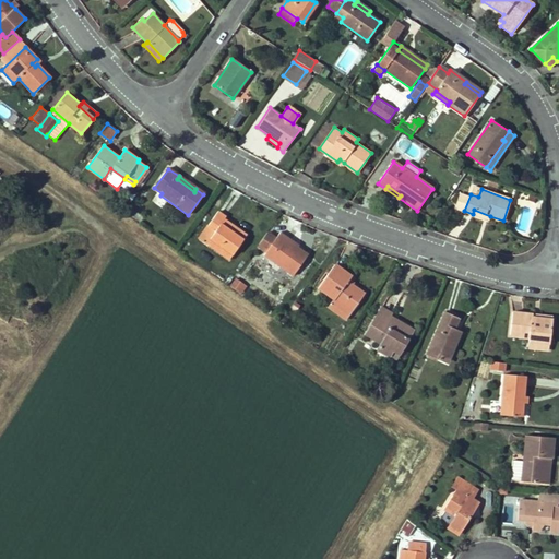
[(473,214),(488,219),(490,216),(474,210),(473,214)]
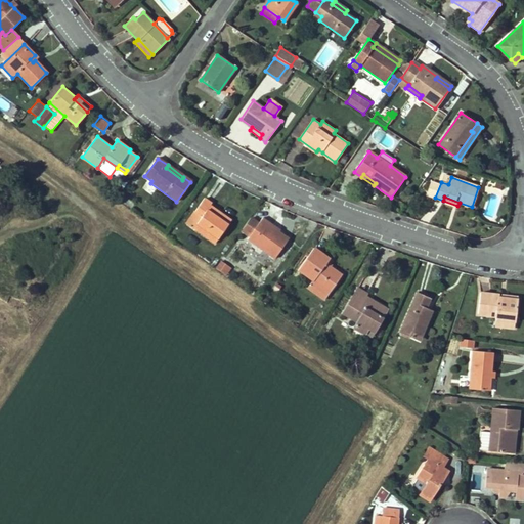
[(218,215),(209,209),(211,206),(212,203),(205,198),(193,212),(201,217),(193,227),(215,244),(231,220),(220,212),(218,215)]
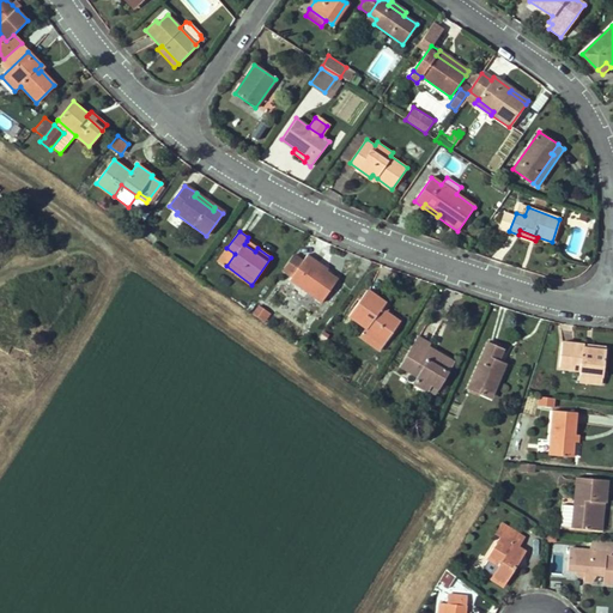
[(255,252),(258,248),(247,241),(244,244),(255,252)]
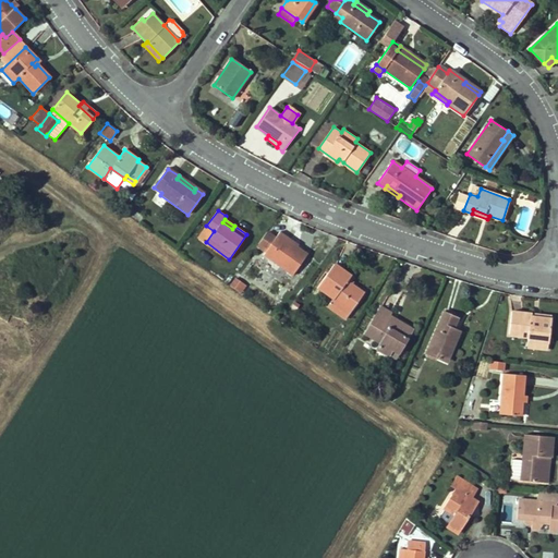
[(275,239),(266,233),(258,243),(259,244),(258,246),(265,252),(264,254),(292,276),(307,255),(298,247),(295,246),(294,247),(284,241),(287,237),(279,232),(275,239)]
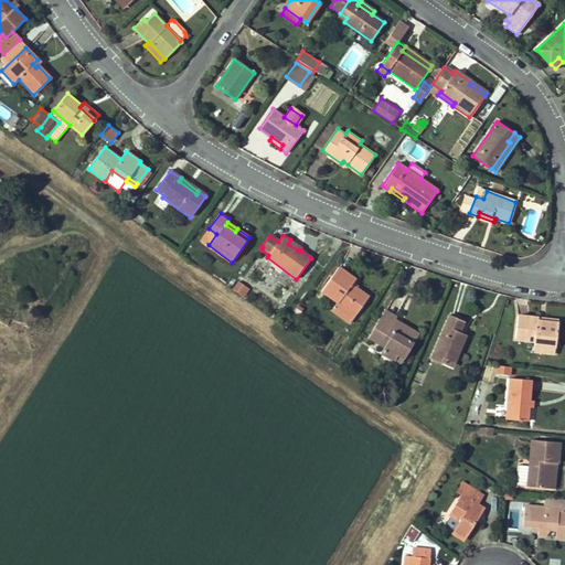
[(299,249),(301,251),(302,248),(290,240),(288,244),(298,251),(299,249)]
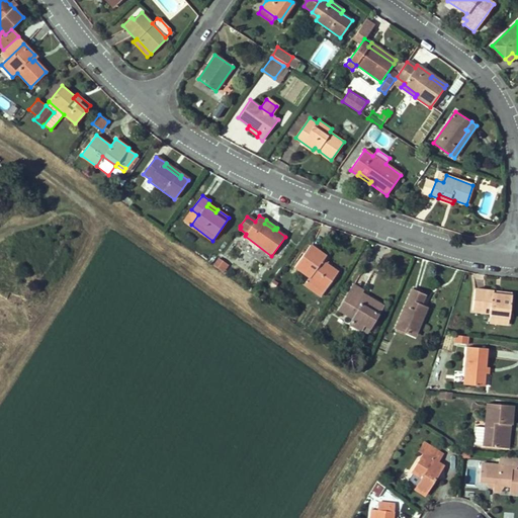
[(309,277),(326,289),(337,272),(322,261),(325,257),(310,246),(294,267),(309,277)]
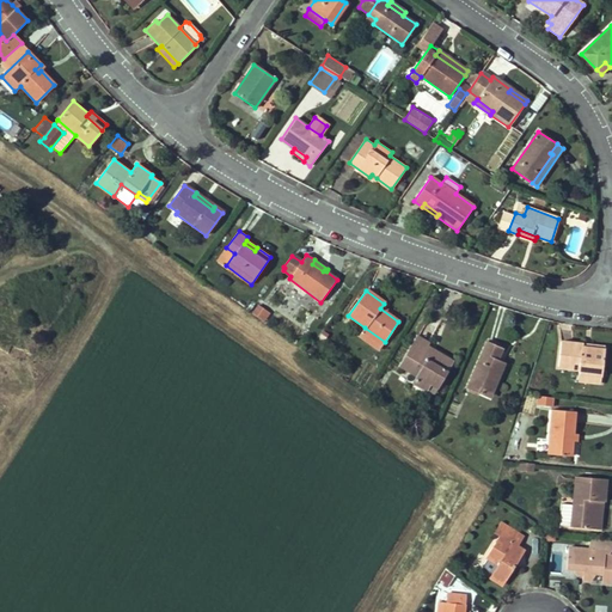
[(251,313),(264,323),(271,313),(257,304),(251,313)]
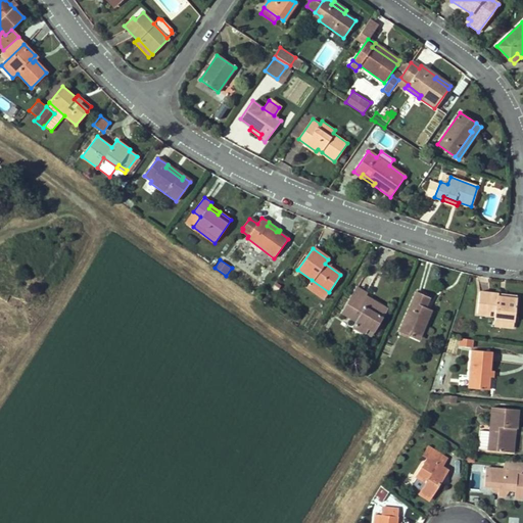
[(329,292),(312,280),(310,283),(327,295),(329,292)]
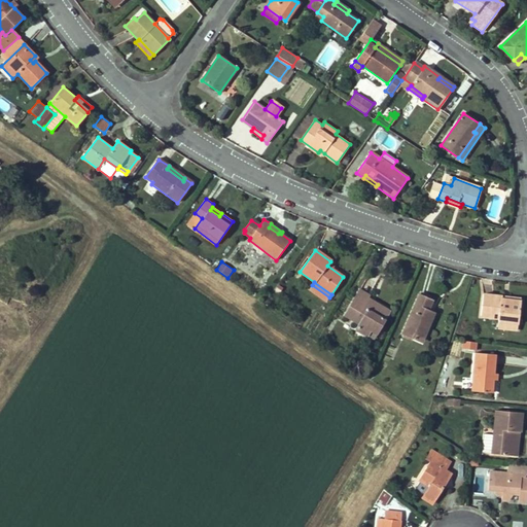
[(357,293),(366,299),(369,295),(359,290),(357,293)]
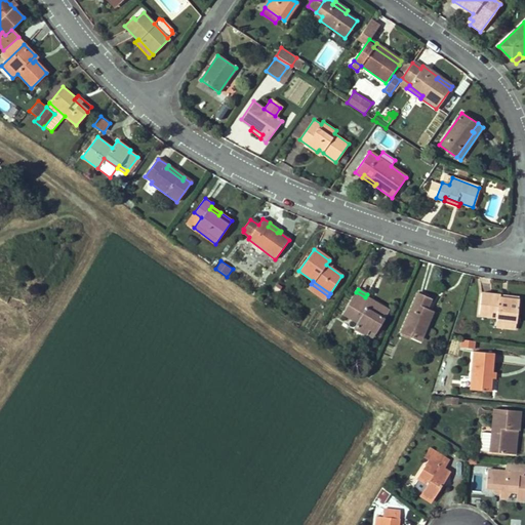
[(384,309),(375,304),(365,297),(356,292),(344,314),(358,322),(355,327),(366,333),(368,328),(374,332),(384,318),(379,316),(384,309)]
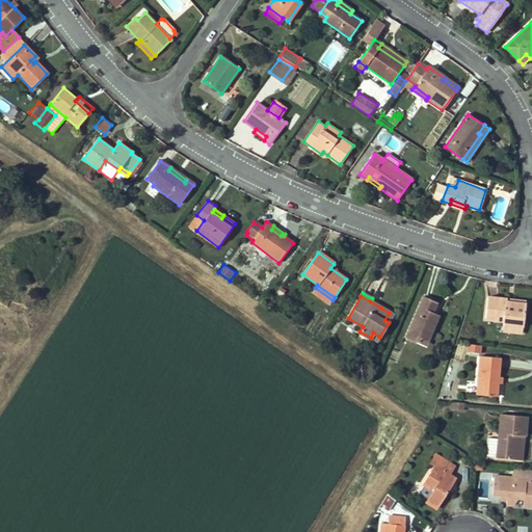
[(418,337),(416,340),(426,345),(433,327),(428,324),(434,313),(432,312),(435,302),(430,300),(431,299),(425,296),(424,297),(423,297),(407,333),(418,337)]
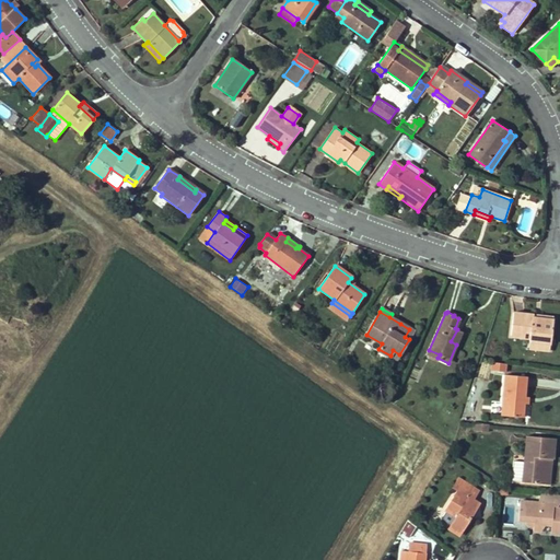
[(552,321),(533,318),(533,315),(513,313),(510,336),(529,339),(528,348),(548,351),(552,321)]
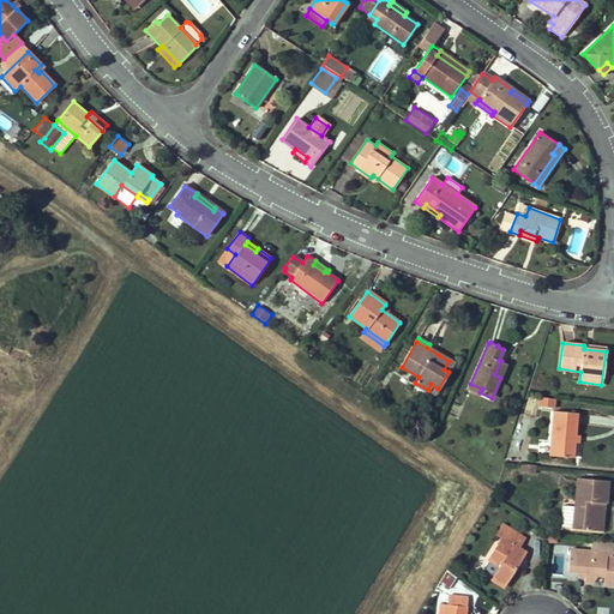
[(494,374),(500,378),(506,363),(501,361),(494,374)]
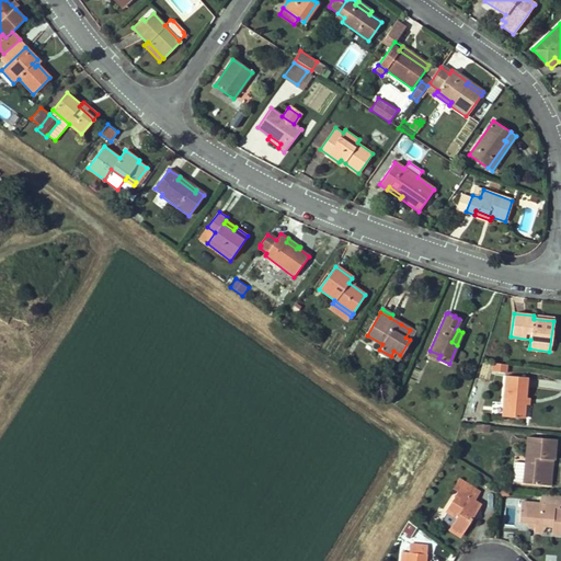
[(393,351),(391,356),(398,361),(400,355),(393,351)]
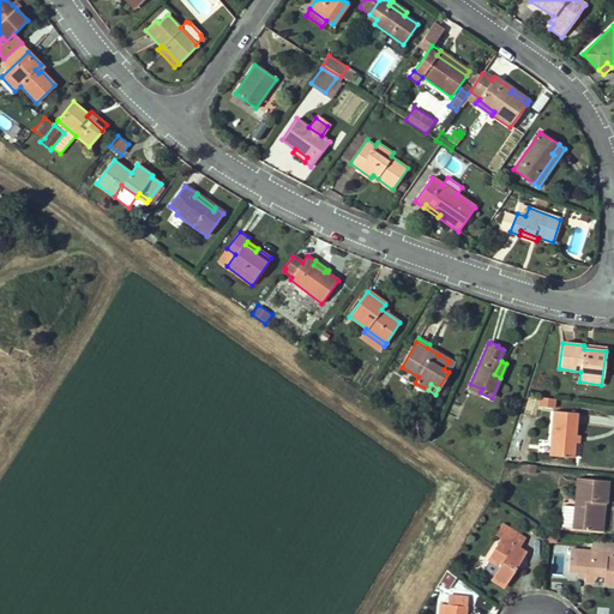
[(482,389),(470,384),(468,389),(479,395),(480,392),(482,389)]
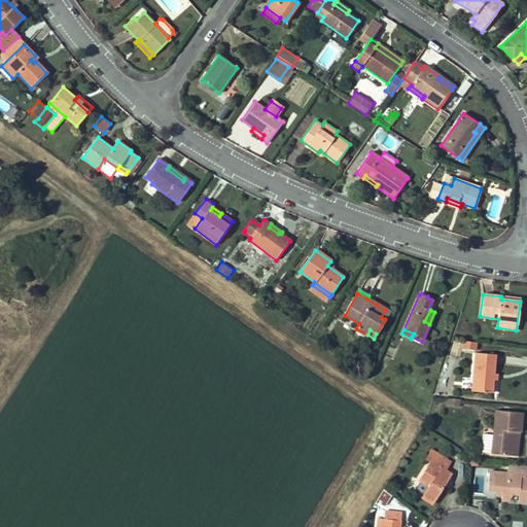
[(475,350),(476,343),(463,341),(462,349),(475,350)]
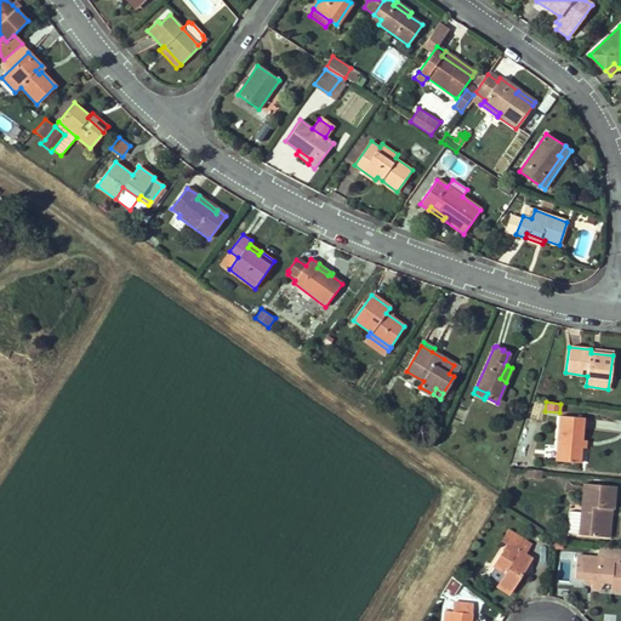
[(580,463),(581,448),(581,439),(584,419),(559,416),(556,461),(580,463)]
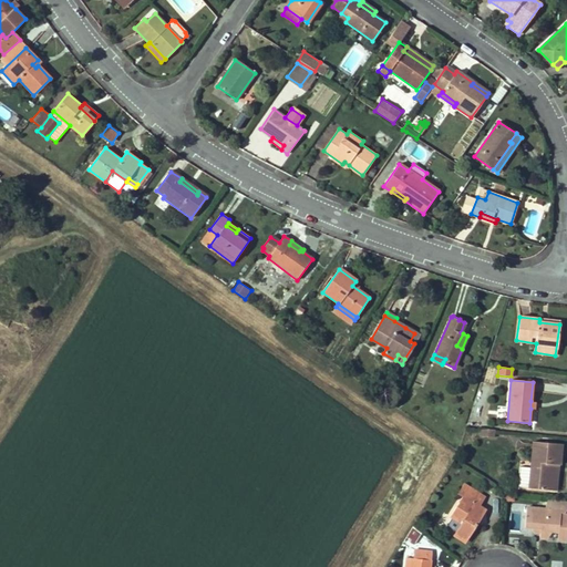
[(494,437),(494,430),(480,428),(478,436),(494,437)]
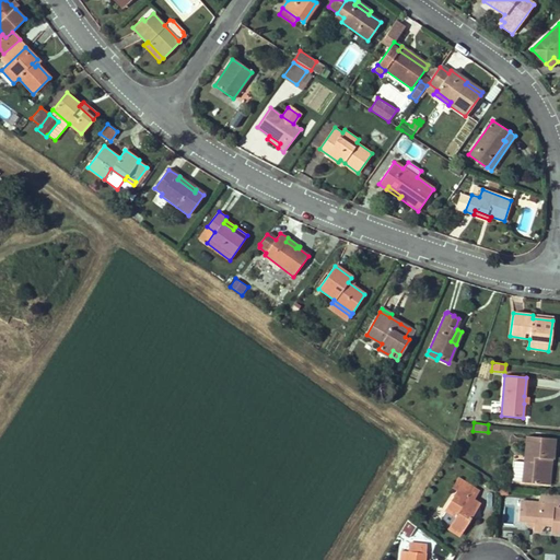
[(548,457),(553,457),(556,438),(526,435),(524,461),(513,459),(512,478),(523,479),(522,481),(546,483),(548,457)]
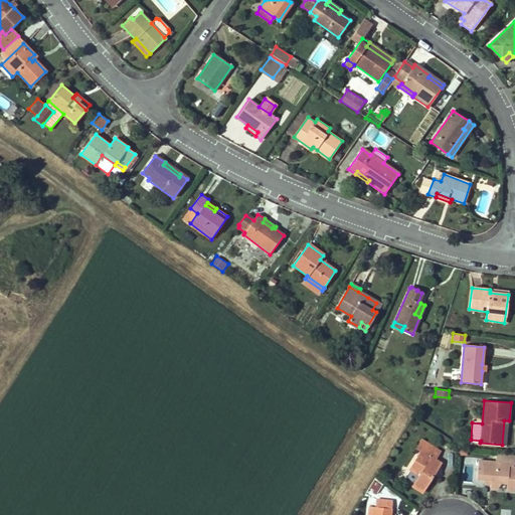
[(415,483),(425,490),(442,464),(437,460),(442,452),(422,440),(416,449),(420,452),(409,470),(419,476),(415,483)]
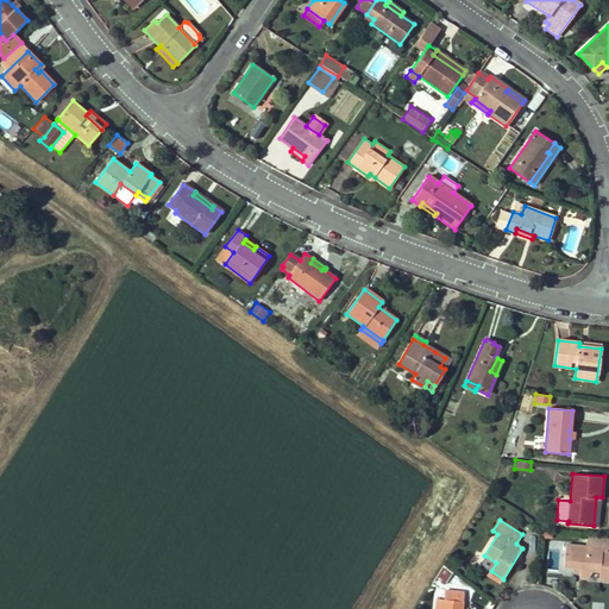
[(602,550),(603,548),(607,548),(608,537),(588,535),(586,547),(565,545),(563,566),(579,569),(578,577),(586,578),(591,571),(598,571),(598,579),(608,581),(608,571),(608,564),(600,563),(602,550)]
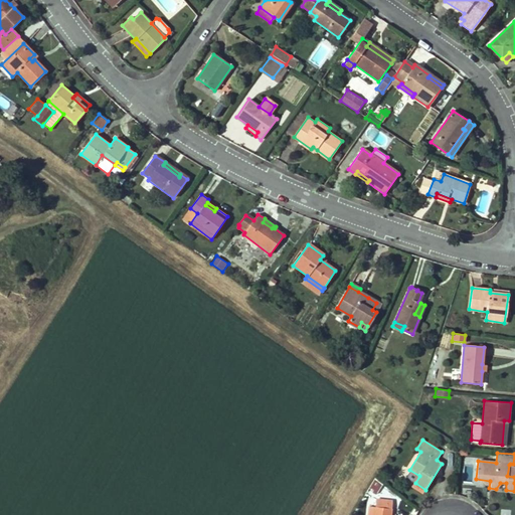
[(383,485),(375,479),(369,489),(377,495),(383,485)]
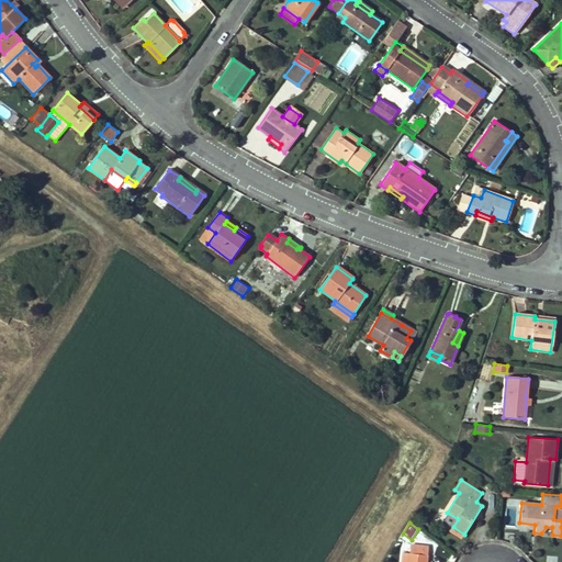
[(464,535),(453,527),(450,531),(462,538),(464,535)]
